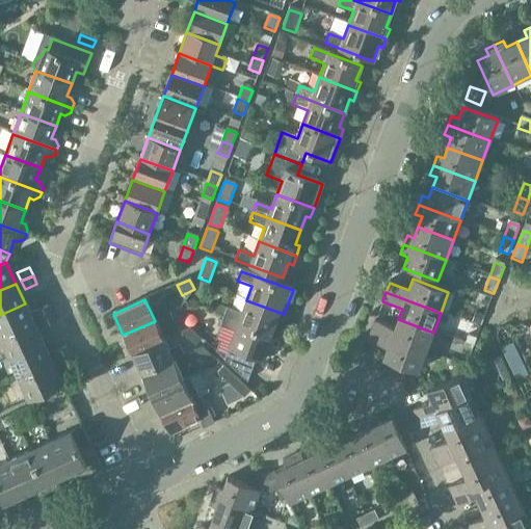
[(227,309),(223,318),(271,336),(276,322),(281,323),(284,314),(246,300),(241,314),(227,309)]
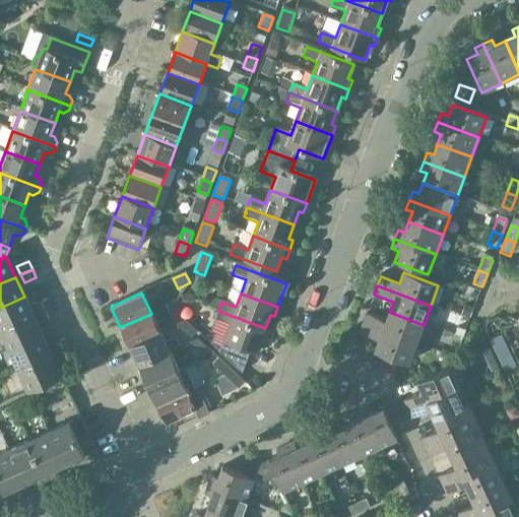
[(0,332),(34,317),(24,297),(0,308),(0,332)]
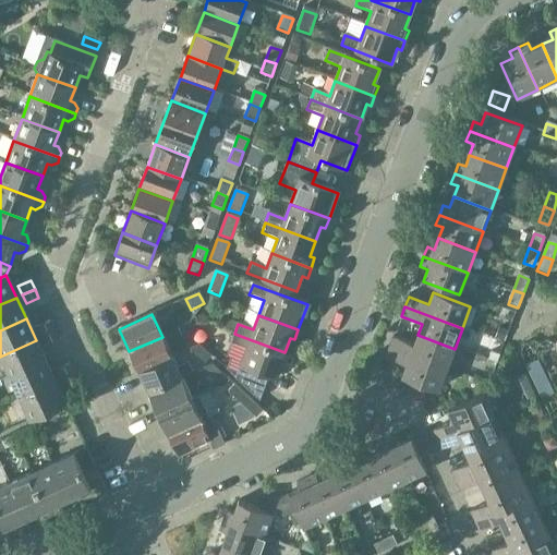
[(37,328),(41,337),(55,332),(50,323),(37,328)]
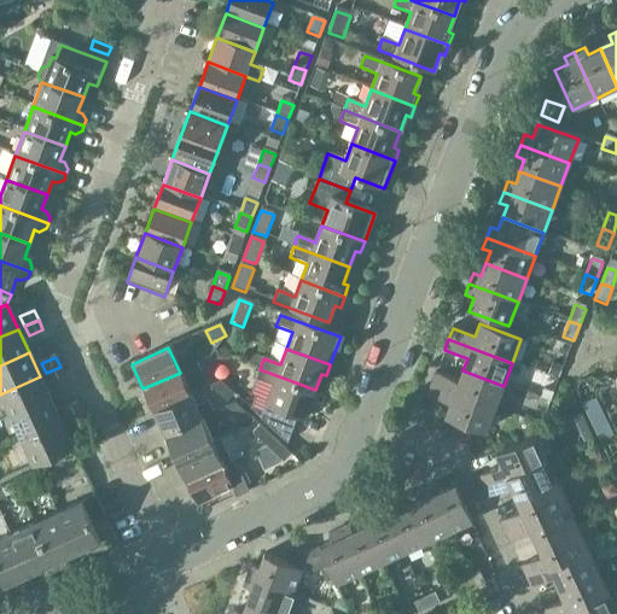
[(60,367),(46,373),(51,382),(64,376),(60,367)]
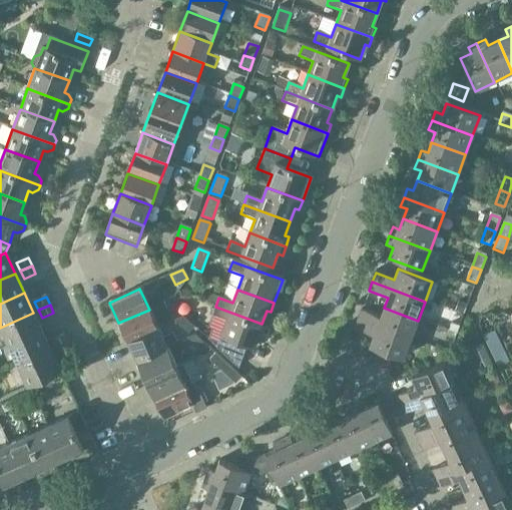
[(262,324),(215,307),(211,316),(226,322),(216,349),(238,370),(247,346),(257,349),(261,339),(257,338),(262,324)]
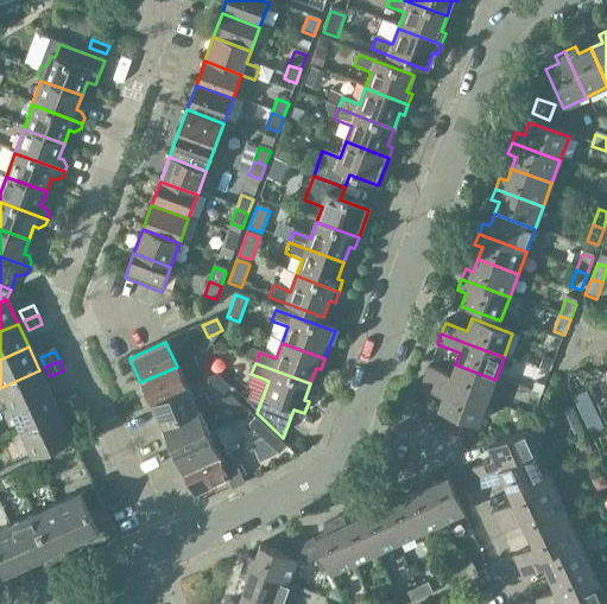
[(428,369),(424,380),(487,402),(495,380),(455,364),(450,377),(428,369)]
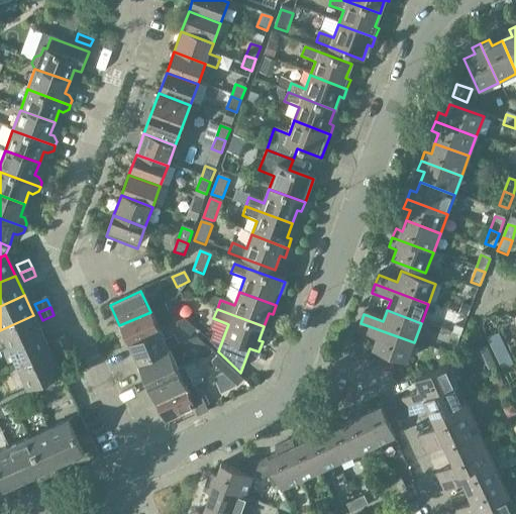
[(119,325),(128,345),(160,331),(150,312),(119,325)]
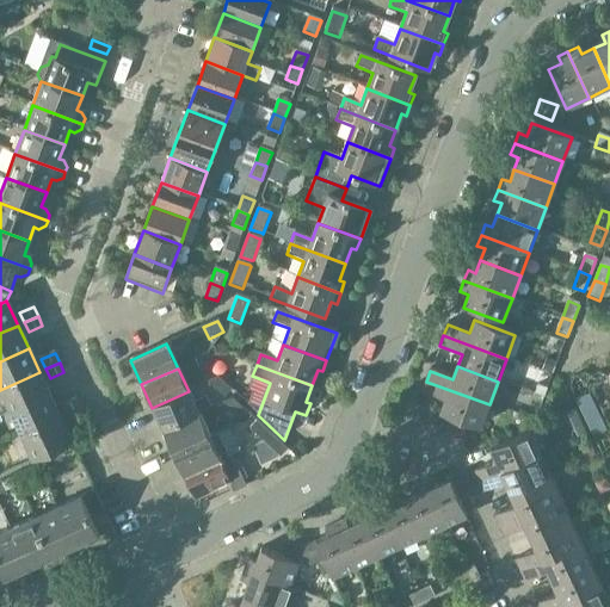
[(0,390),(11,413),(50,395),(39,372),(0,390)]
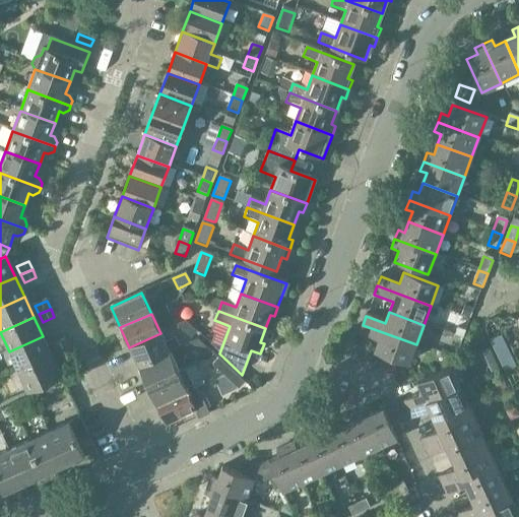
[(177,326),(191,339),(196,333),(185,322),(177,326)]
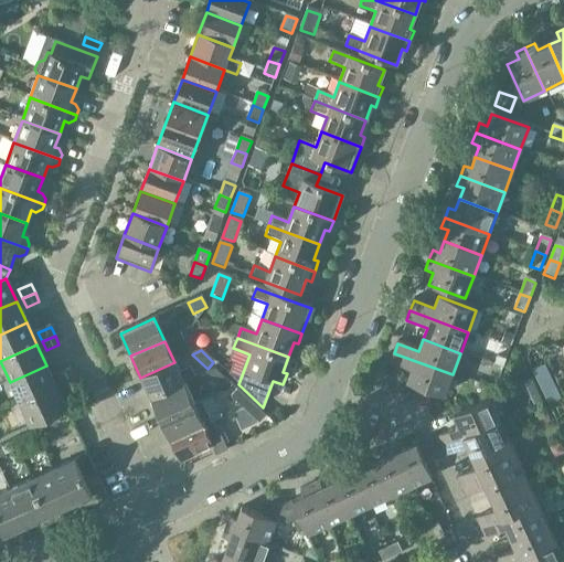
[(453,374),(394,353),(391,362),(412,371),(407,383),(444,396),(453,374)]
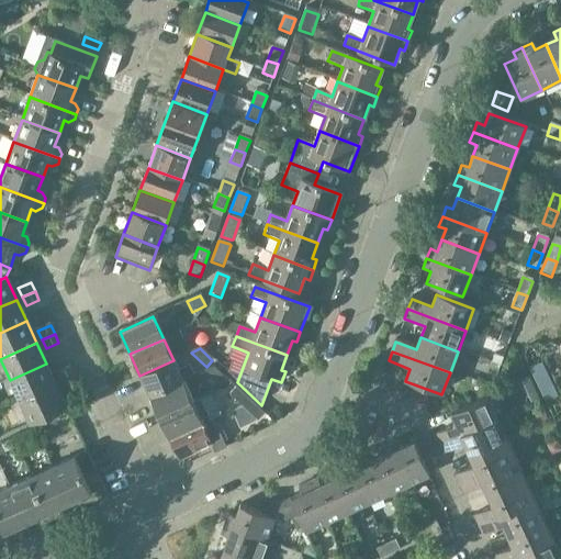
[(139,376),(149,398),(183,382),(194,377),(189,366),(178,371),(174,360),(139,376)]
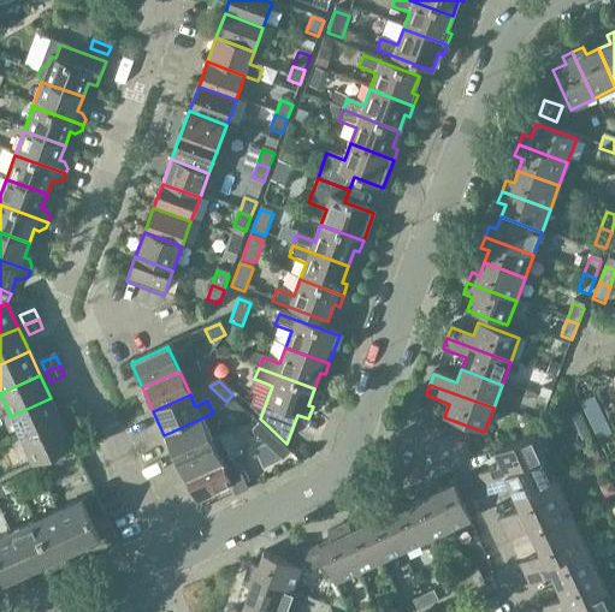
[(22,440),(61,422),(67,420),(63,410),(57,413),(51,398),(11,416),(22,440)]
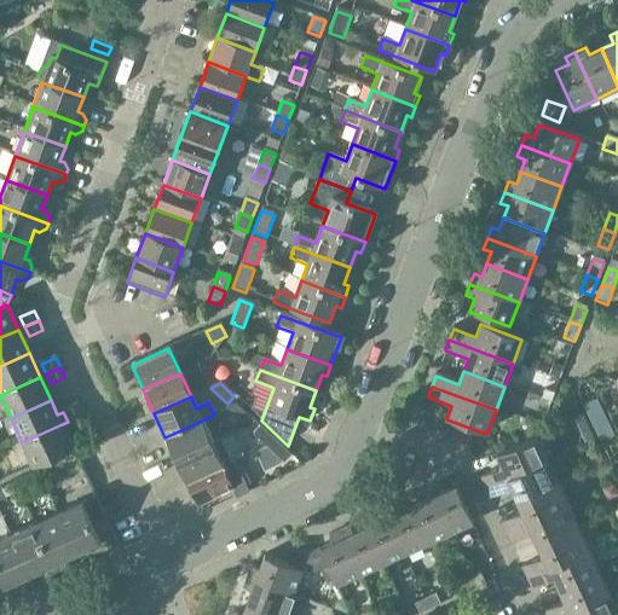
[(584,407),(590,421),(602,415),(596,401),(584,407)]
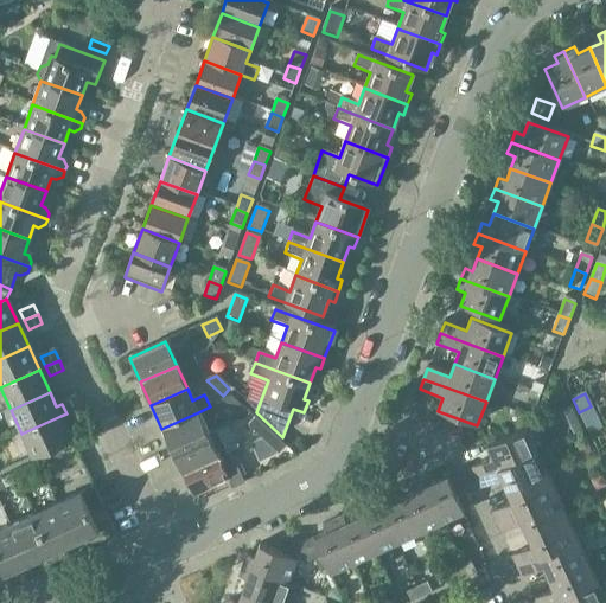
[(244,410),(230,397),(221,402),(238,417),(244,410)]
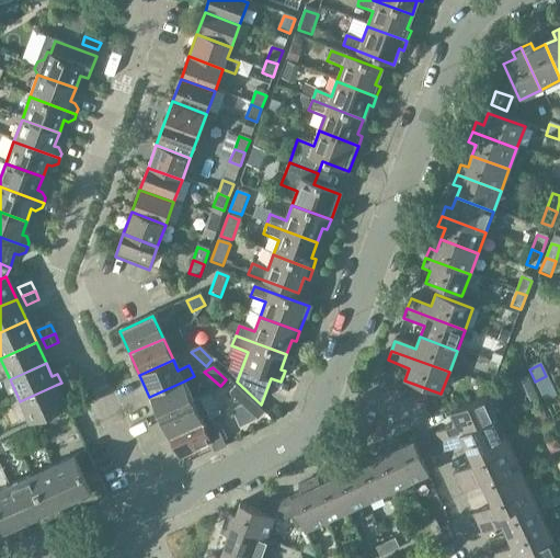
[(57,374),(61,383),(75,376),(70,368),(57,374)]
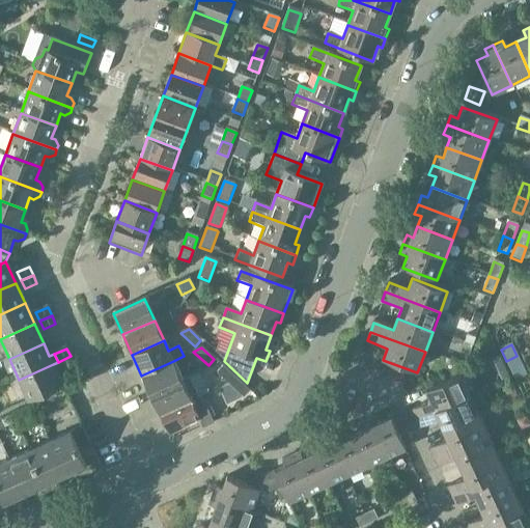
[(71,356),(58,362),(62,370),(74,364),(71,356)]
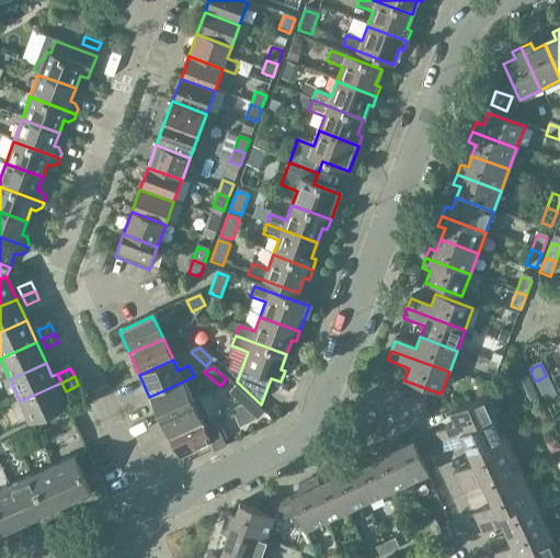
[(149,397),(159,418),(193,402),(183,382),(149,397)]
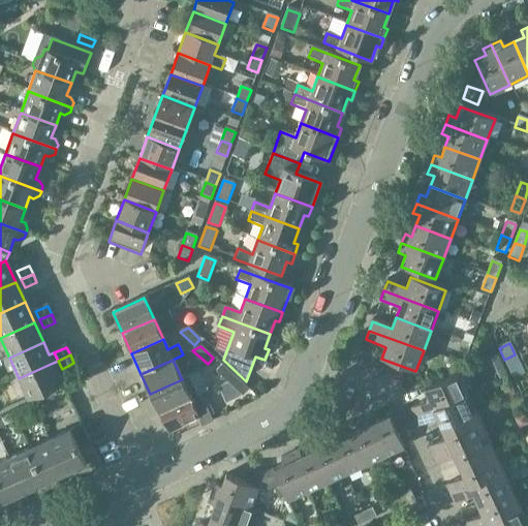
[(53,363),(19,378),(28,400),(62,383),(53,363)]
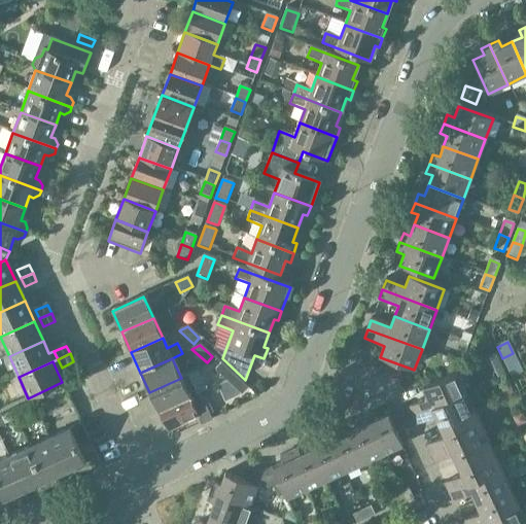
[(215,371),(229,383),(234,377),(220,364),(215,371)]
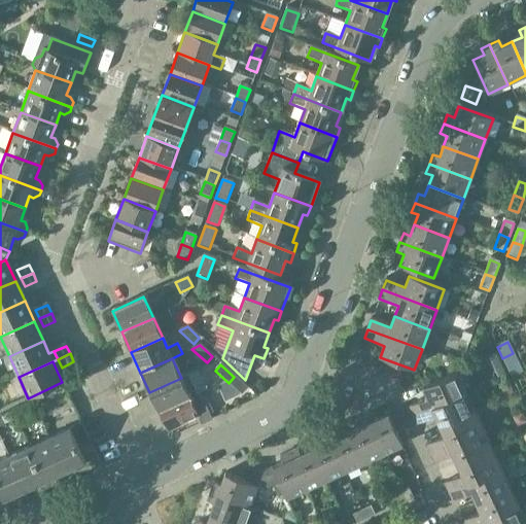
[(409,408),(413,417),(465,392),(456,373),(422,388),(427,399),(409,408)]
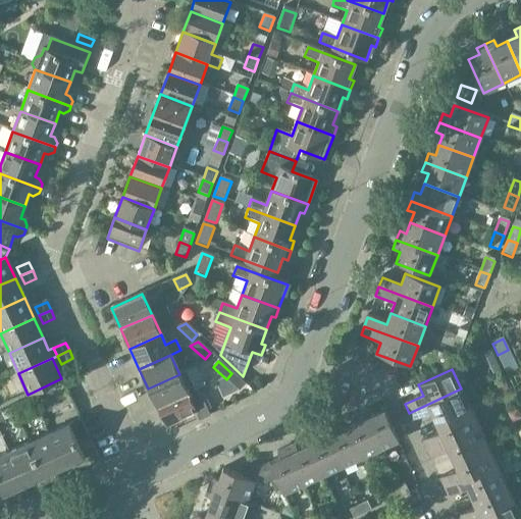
[(148,388),(157,409),(195,392),(186,371),(179,374),(148,388)]
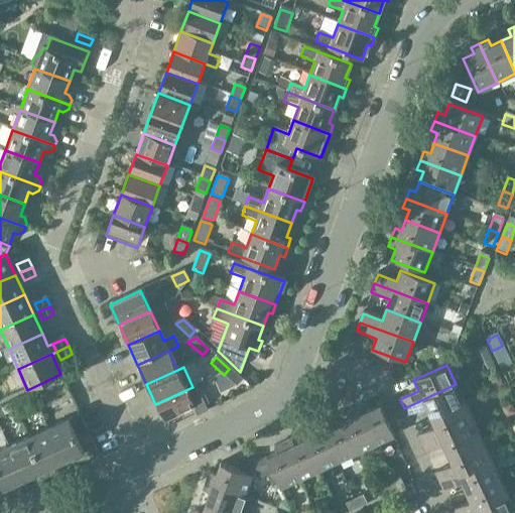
[(229,369),(224,375),(237,387),(242,381),(229,369)]
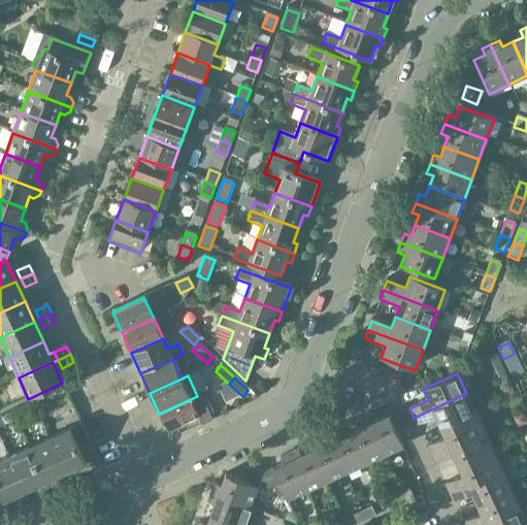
[(436,418),(441,428),(474,413),(466,393),(414,418),(418,427),(436,418)]
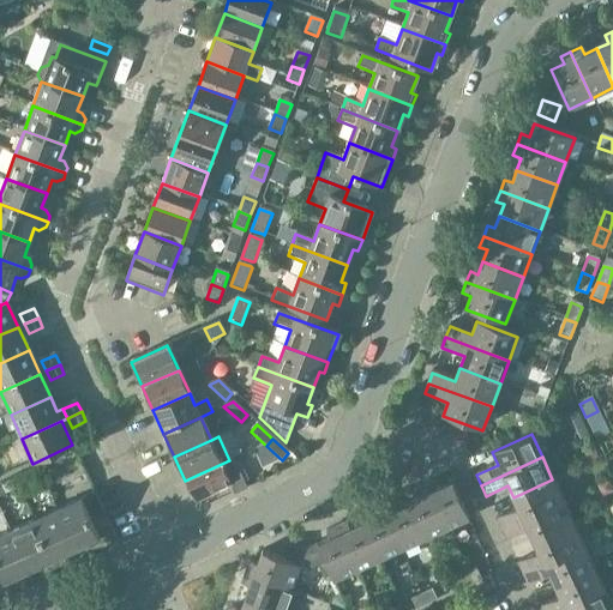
[(229,460),(185,481),(197,505),(232,488),(234,495),(247,489),(233,459),(229,460)]
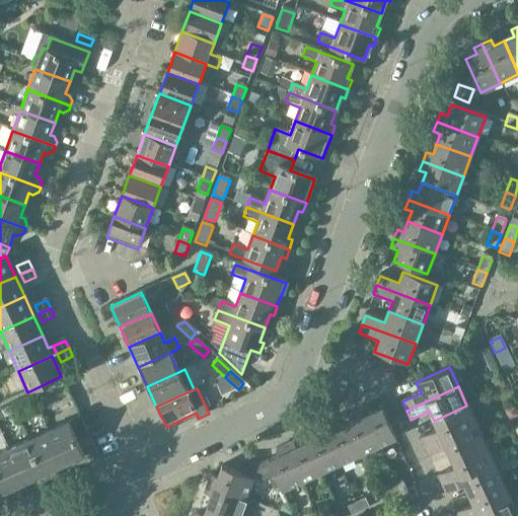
[(11,407),(15,415),(26,410),(23,400),(11,407)]
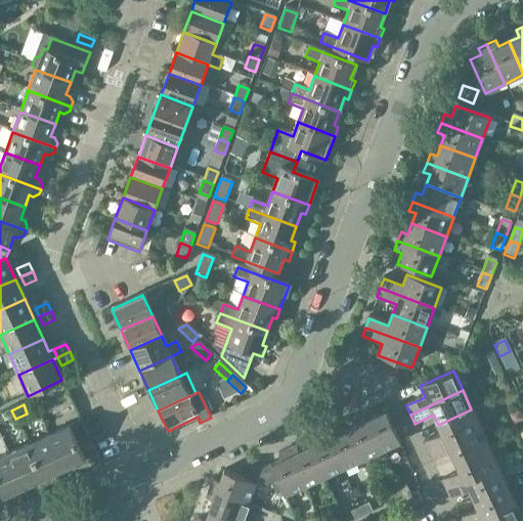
[(424,443),(428,452),(480,428),(471,409),(438,425),(442,435),(424,443)]
